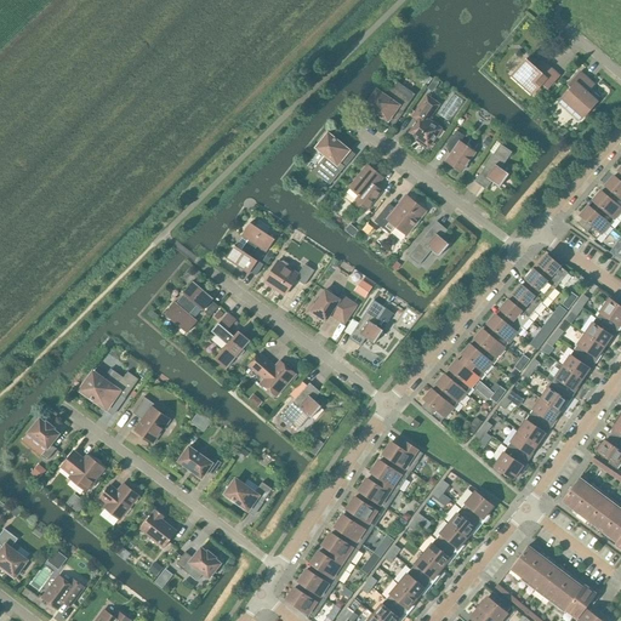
[(536,69),(525,60),(513,73),(535,92),(542,84),(547,89),(558,78),(541,62),(536,69)]
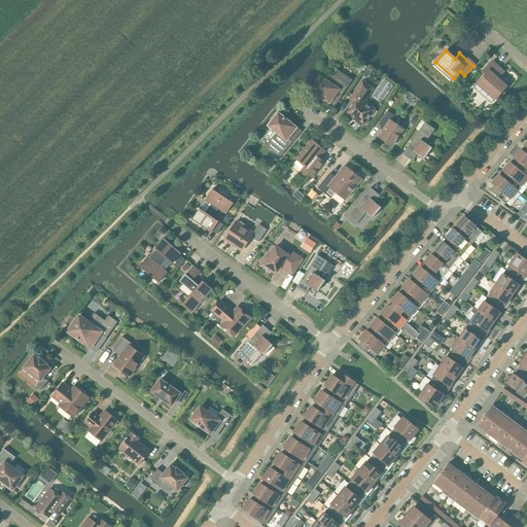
[(501,81),(498,78),(503,73),(491,62),(482,72),(485,74),(479,81),(496,98),(506,86),(506,85),(510,83),(503,78),(501,81)]
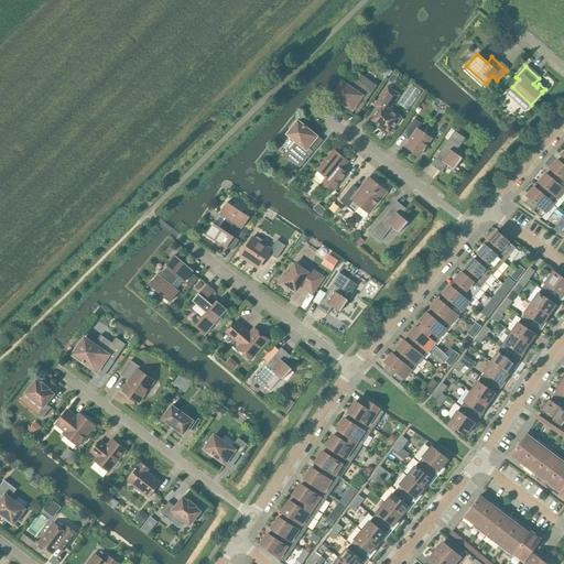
[(388,79),(393,72),(387,67),(381,75),(388,79)]
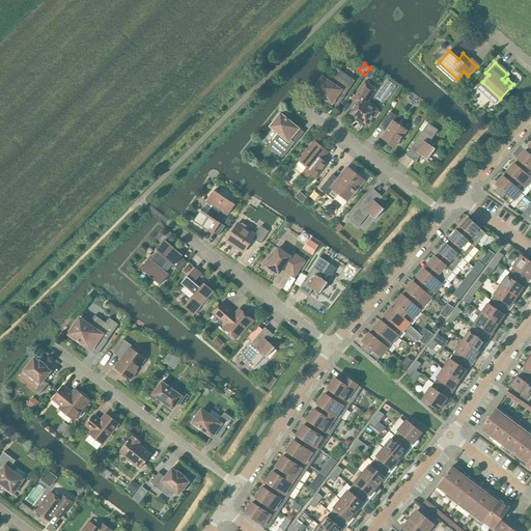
[(370,79),(374,72),(370,68),(365,76),(370,79)]
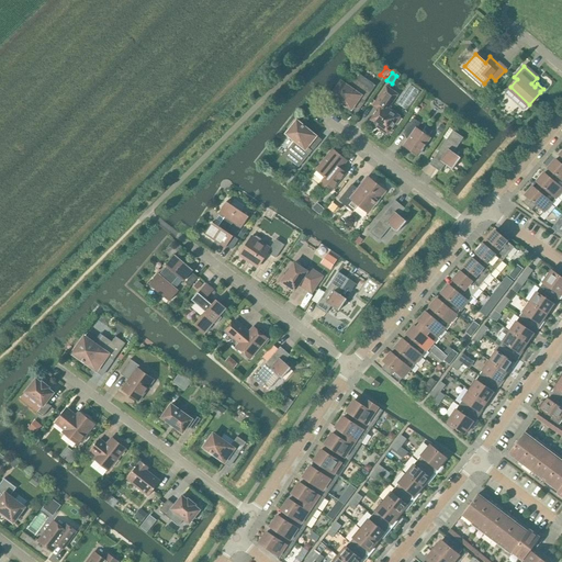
[(372,90),(375,86),(359,75),(356,78),(349,89),(340,82),(333,94),(330,93),(329,94),(350,110),(358,98),(364,102),(372,90)]
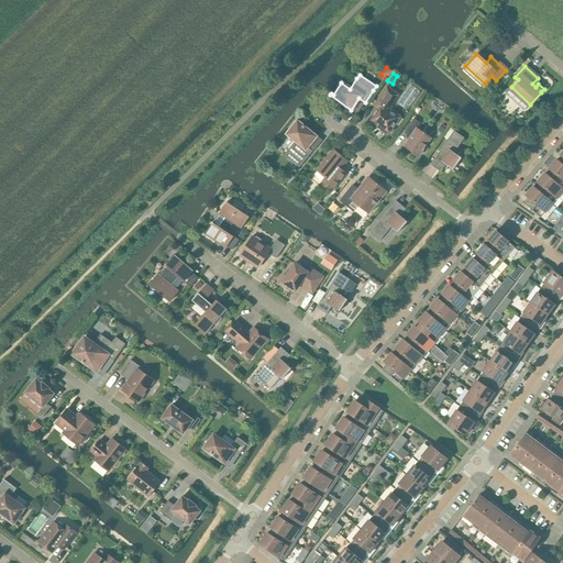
[(378,110),(371,120),(381,128),(379,129),(388,135),(396,123),(399,125),(403,120),(400,118),(400,117),(389,109),(399,95),(387,87),(376,102),(381,106),(378,110)]
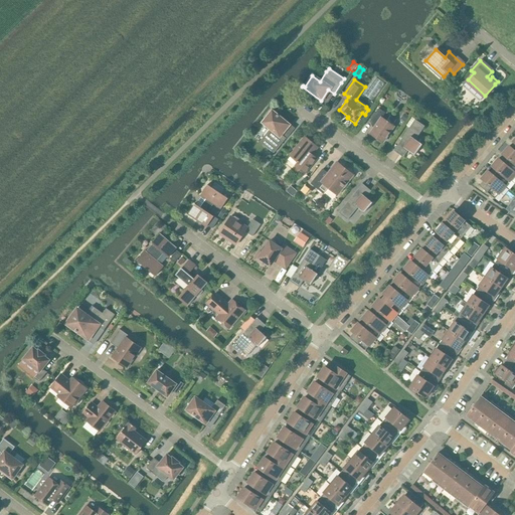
[(374,128),(369,134),(382,143),(394,127),(392,126),(386,121),(381,118),(385,113),(378,109),(370,120),(376,124),(374,128)]
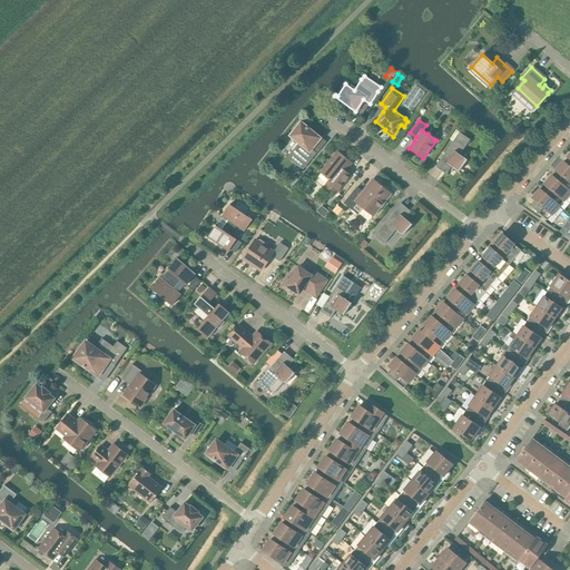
[(320,137),(300,121),(298,123),(301,125),(298,127),(296,125),(292,131),(294,133),(292,136),(298,143),(287,157),(303,170),(316,154),(311,148),(320,137)]
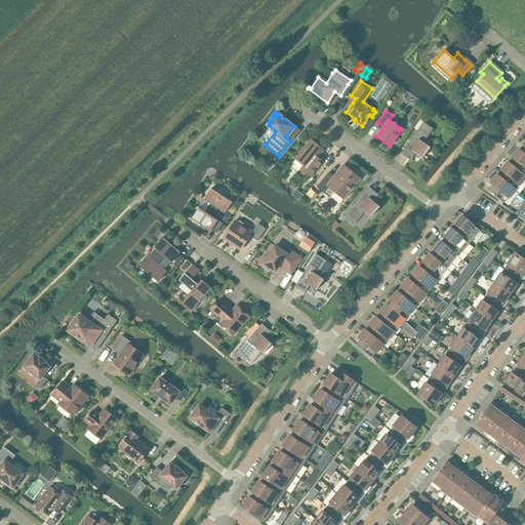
[(417,119),(412,115),(408,121),(412,124),(417,119)]
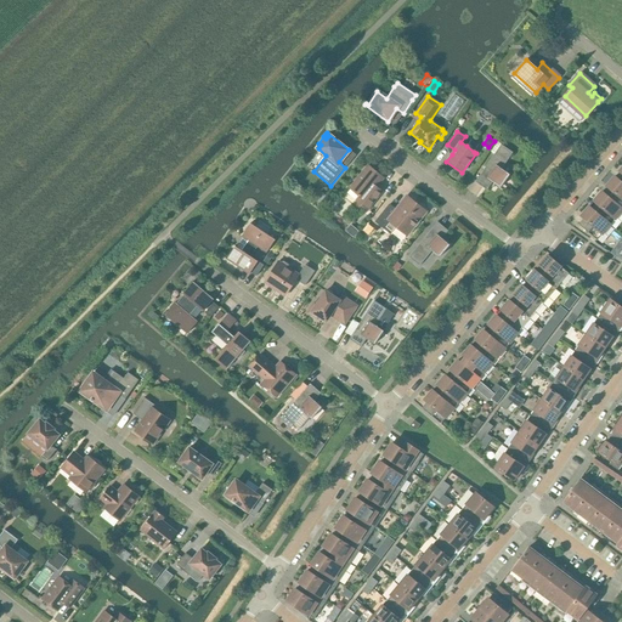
[(495,154),(481,174),(486,177),(492,182),(501,187),(509,175),(502,169),(513,153),(501,145),(497,142),(491,152),(495,154)]
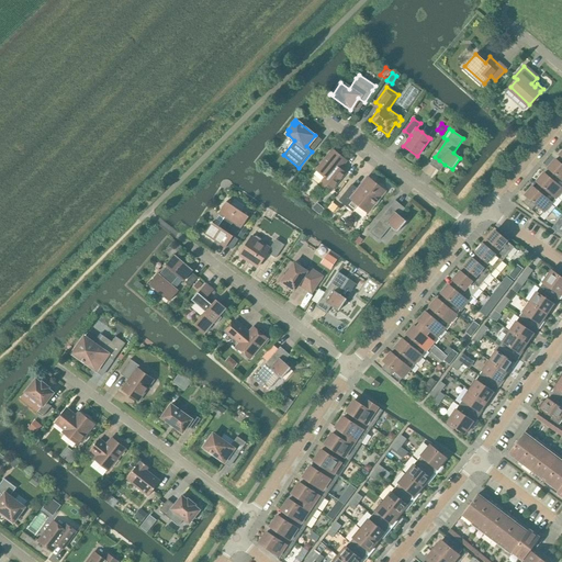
[(333,190),(344,176),(346,173),(340,168),(346,161),(333,149),(316,170),(325,177),(322,181),(333,190)]
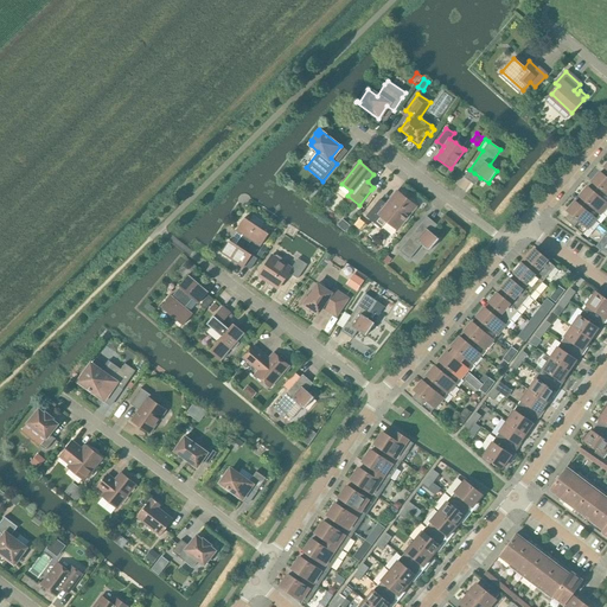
[(606,178),(602,174),(600,172),(592,181),(594,184),(590,190),(598,197),(606,204),(606,178)]
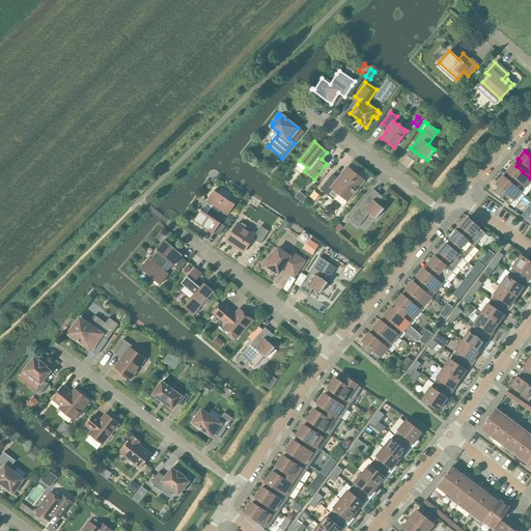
[(523,172),(516,166),(513,164),(507,172),(509,173),(505,178),(512,185),(521,192),(530,179),(530,178),(523,172)]
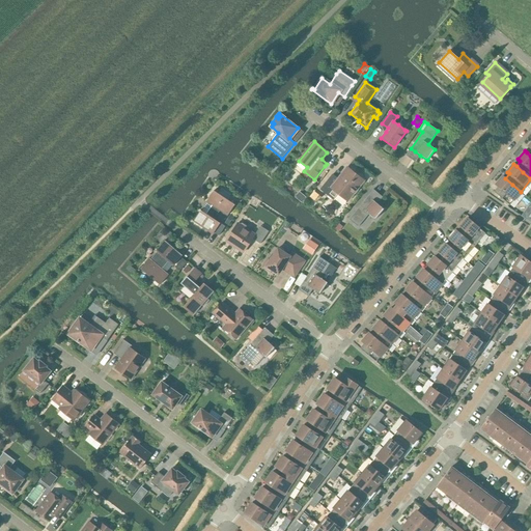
[(364,182),(346,168),(337,179),(332,175),(320,190),(333,199),(338,193),(348,201),(354,193),(355,194),(358,191),(357,190),(364,182)]
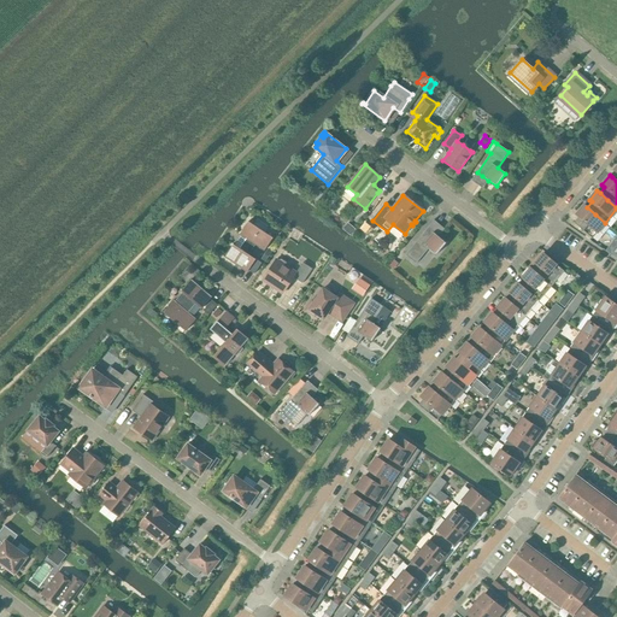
[(595,215),(587,207),(585,205),(576,215),(579,217),(574,223),(592,239),(605,223),(595,215)]
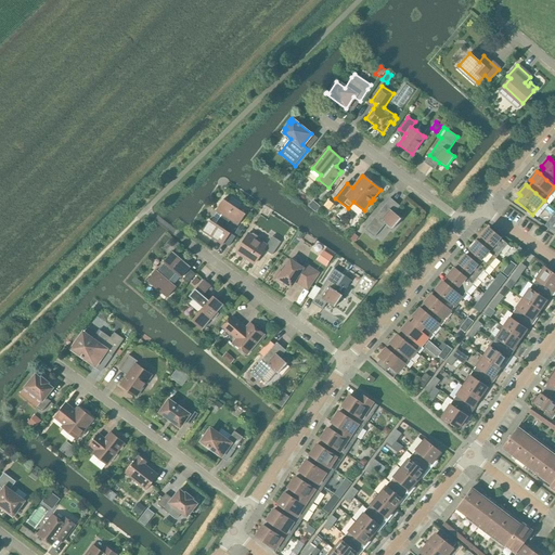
[(209,220),(202,232),(222,245),(223,243),(229,246),(235,236),(230,233),(223,229),(230,220),(237,226),(245,214),(239,209),(227,202),(223,199),(216,210),(217,211),(210,221),(209,220)]
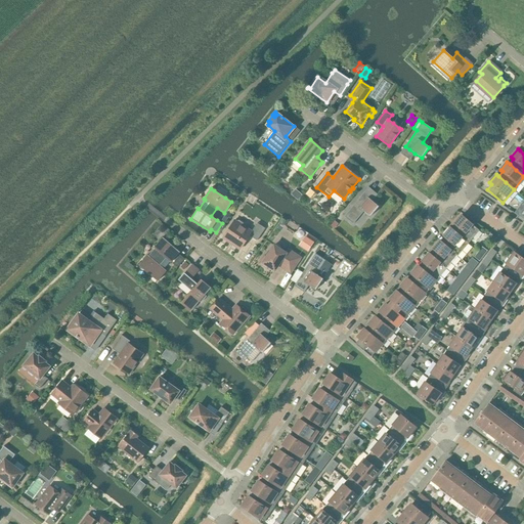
[(296,189),(291,194),(298,200),(302,194),(296,189)]
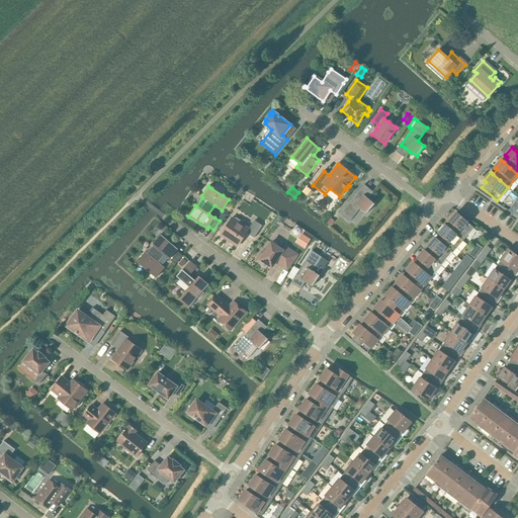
[(307,187),(303,192),(307,196),(312,190),(307,187)]
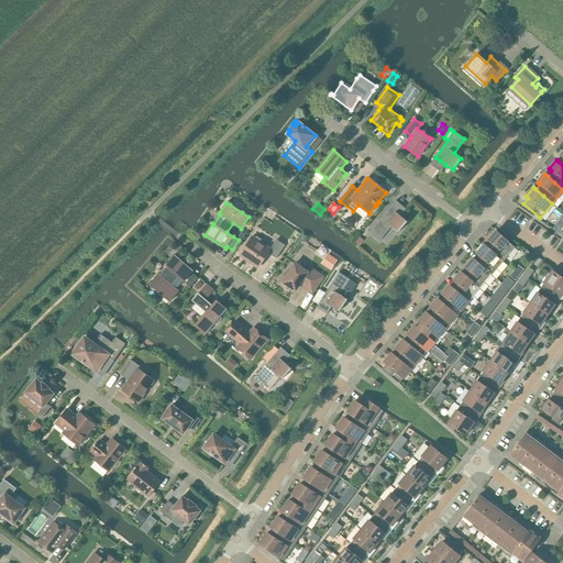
[(390,208),(370,233),(379,241),(390,228),(398,233),(407,222),(400,216),(395,212),(390,208)]
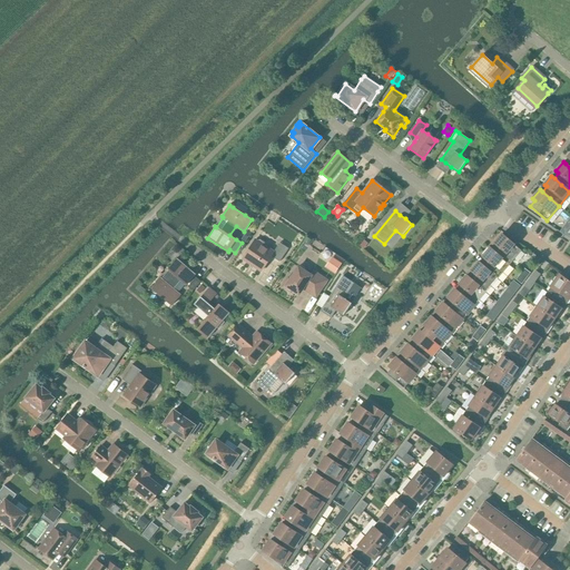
[(247,231),(242,239),(245,242),(251,233),(247,231)]
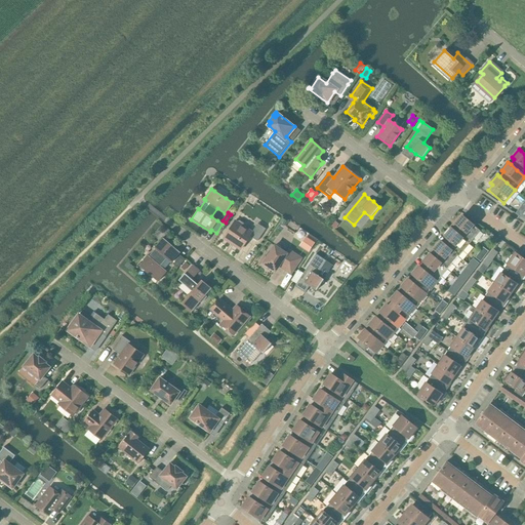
[(460,236),(469,244),(480,231),(462,215),(455,224),(457,226),(453,230),(460,236)]
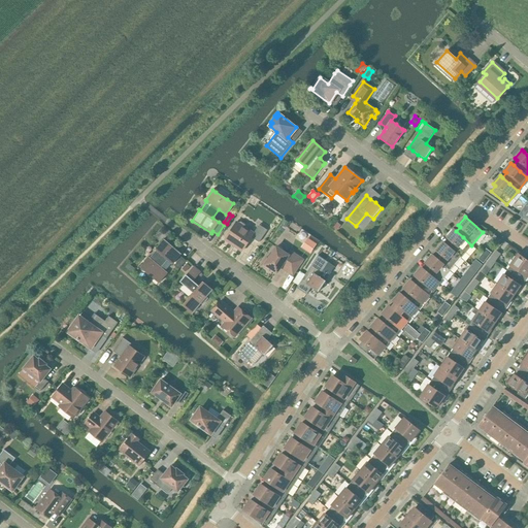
[(238,223),(236,222),(225,240),(241,252),(251,237),(259,242),(267,230),(259,225),(254,233),(245,228),(244,226),(240,223),(238,223)]
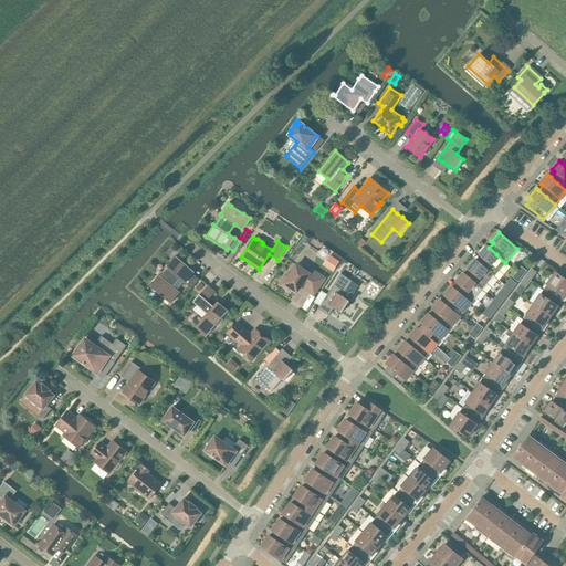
[(496,254),(489,248),(486,247),(479,254),(481,257),(478,262),(485,269),(494,276),(505,263),(496,254)]
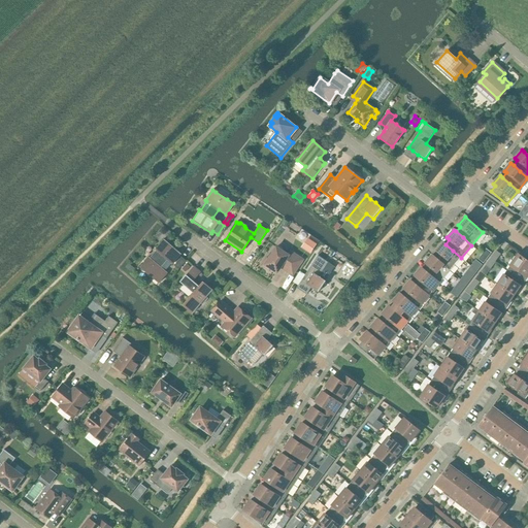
[(172,264),(180,254),(164,239),(156,250),(157,250),(150,259),(149,258),(140,267),(159,284),(167,273),(164,271),(171,263),(172,264)]
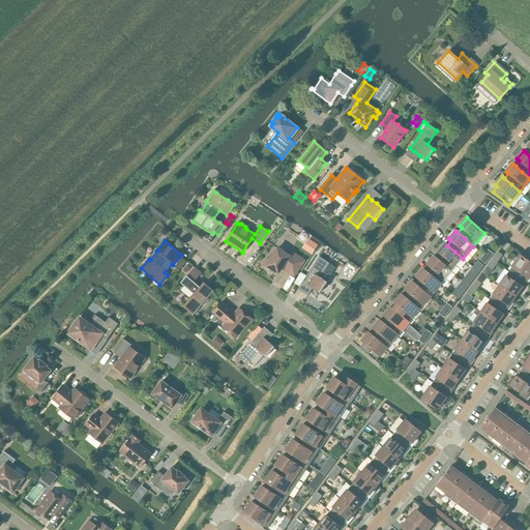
[(311,240),(304,251),(311,255),(318,244),(311,240)]
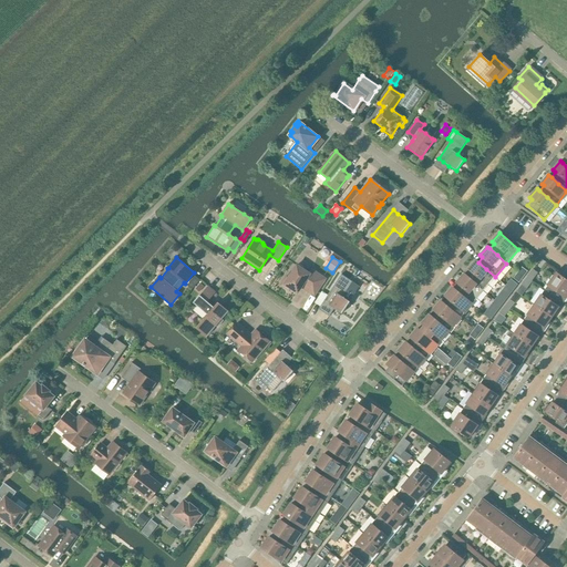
[(486,269),(478,263),(476,260),(468,269),(471,270),(466,276),(474,282),(483,290),(495,277),(486,269)]
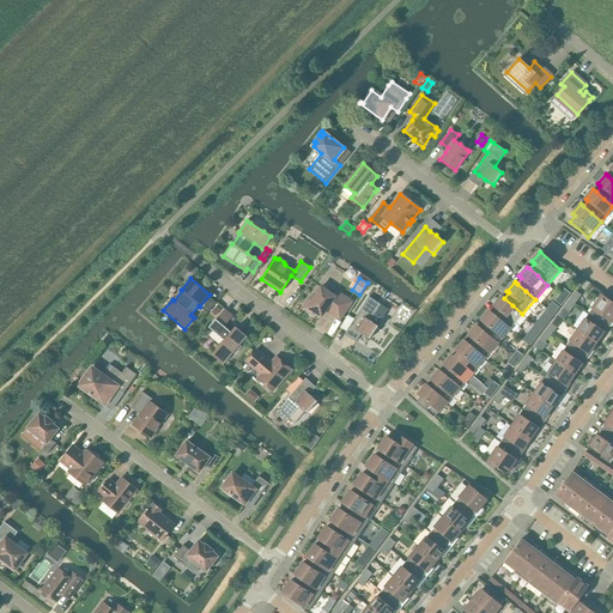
[(322,287),(321,287),(311,301),(310,299),(304,308),(313,314),(314,311),(321,316),(328,305),(343,315),(351,302),(337,292),(334,296),(327,292),(327,289),(325,287),(322,287)]
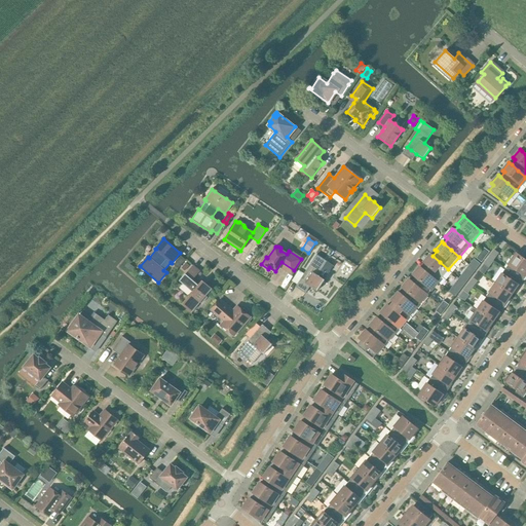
[(480,253),(485,257),(489,252),(484,248),(480,253)]
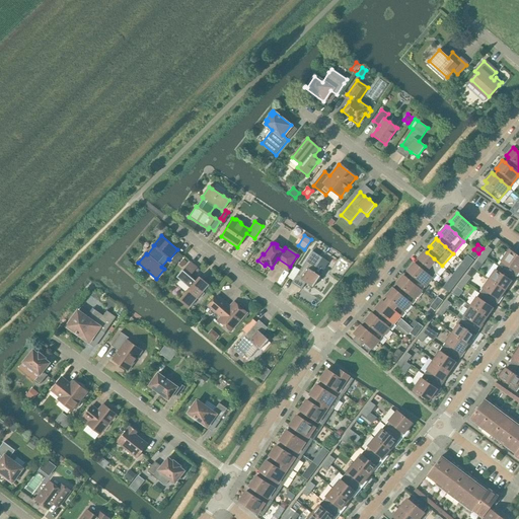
[(483,254),(487,257),(493,250),(488,246),(483,254)]
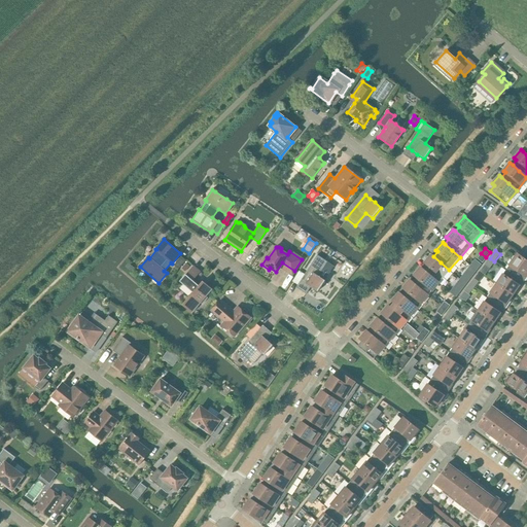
[(518,251),(505,270),(524,282),(526,276),(526,264),(526,262),(526,260),(524,258),(526,256),(518,251)]
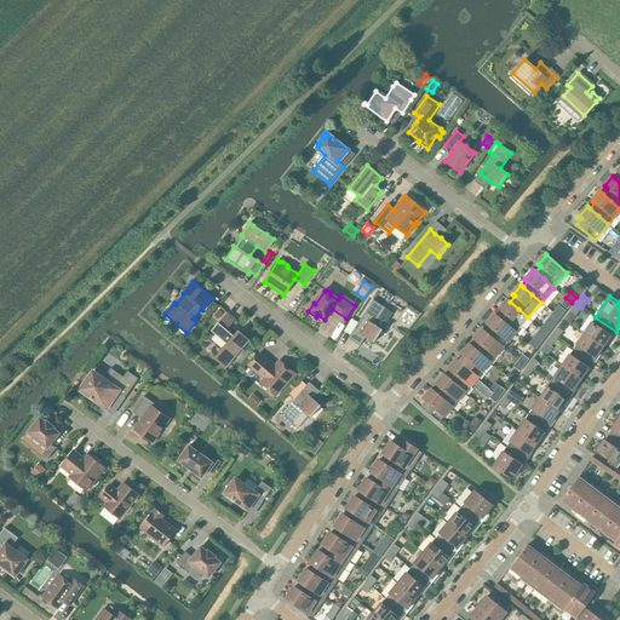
[(567,309),(572,303),(566,298),(561,304),(567,309)]
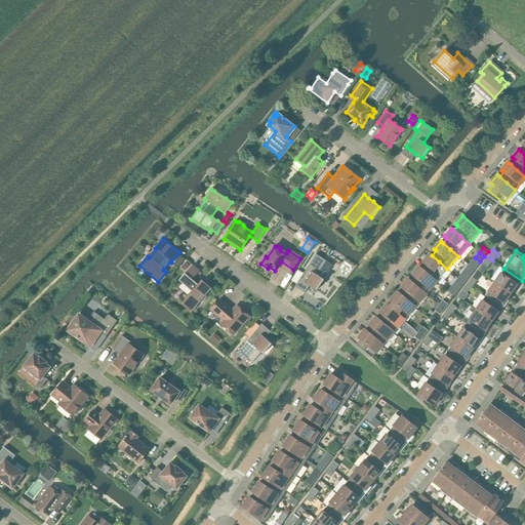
[(439,261),(432,255),(430,253),(422,261),(425,264),(421,268),(429,274),(437,282),(447,269),(439,261)]
